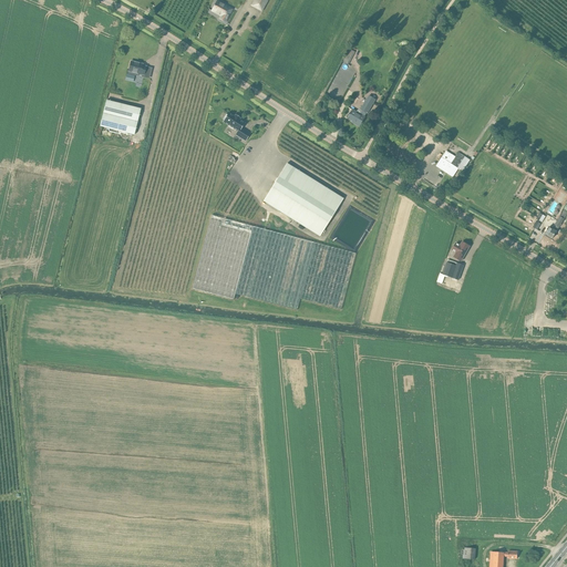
[(212,11),(220,16),(219,19),(225,22),(233,9),(217,0),(212,11)]
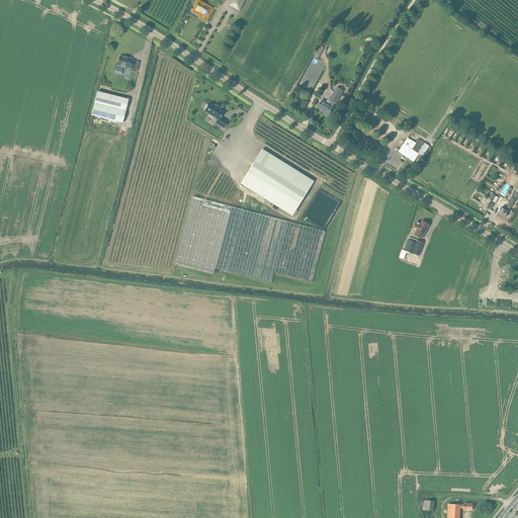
[(231,0),(229,5),(239,11),(245,0),(231,0)]
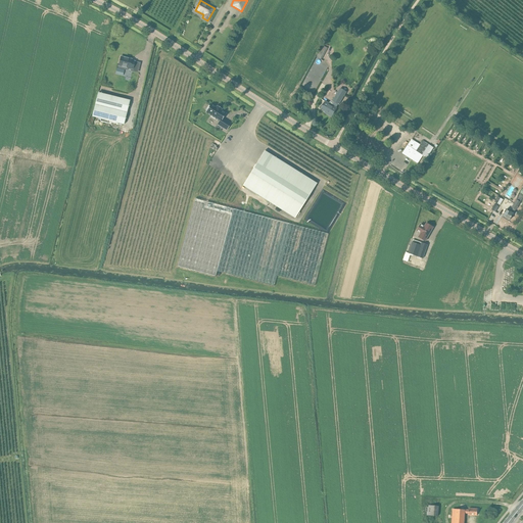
[(323,45),(316,57),(322,60),(328,48),(323,45)]
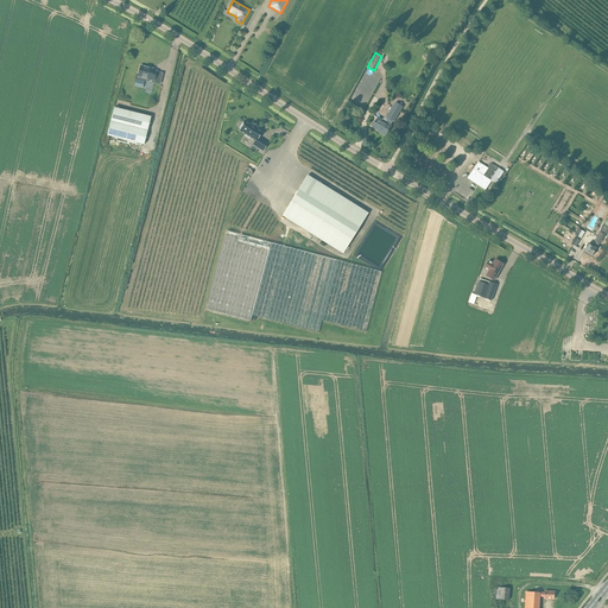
[(152,71),(153,69),(140,65),(138,76),(154,81),(156,73),(152,71)]
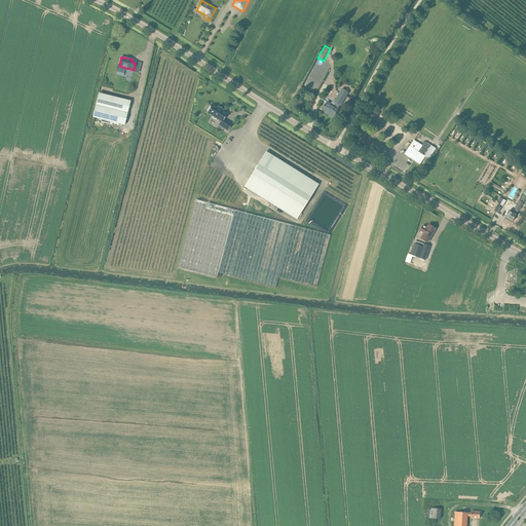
[(339,109),(338,109),(340,106),(348,92),(342,88),(334,102),(333,103),(332,104),(331,104),(327,102),(323,110),(334,117),(339,109)]
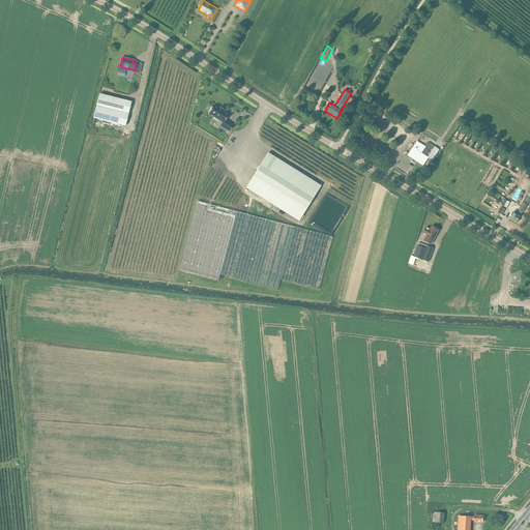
[(125,126),(131,101),(99,94),(93,118),(125,126)]
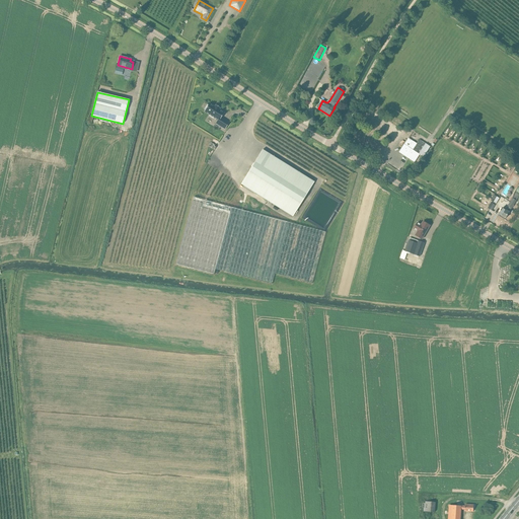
[(205,109),(204,112),(209,115),(209,116),(213,119),(214,118),(217,120),(215,123),(225,129),(229,123),(221,118),(224,113),(220,109),(219,109),(220,108),(215,105),(214,106),(209,103),(208,105),(207,104),(204,108),(205,109)]
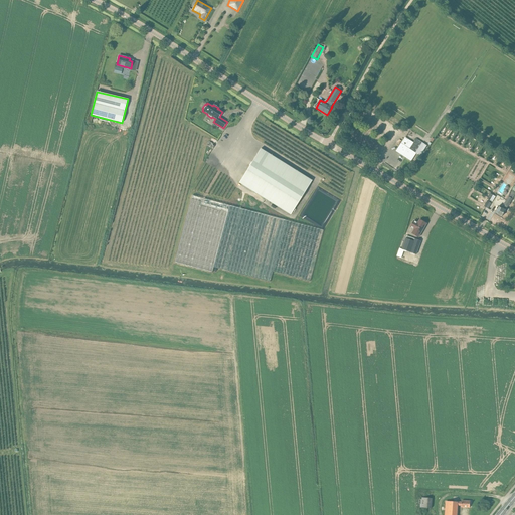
[(405,137),(401,143),(396,151),(411,161),(416,153),(420,156),(426,145),(420,141),(416,139),(413,142),(410,140),(409,140),(405,137)]
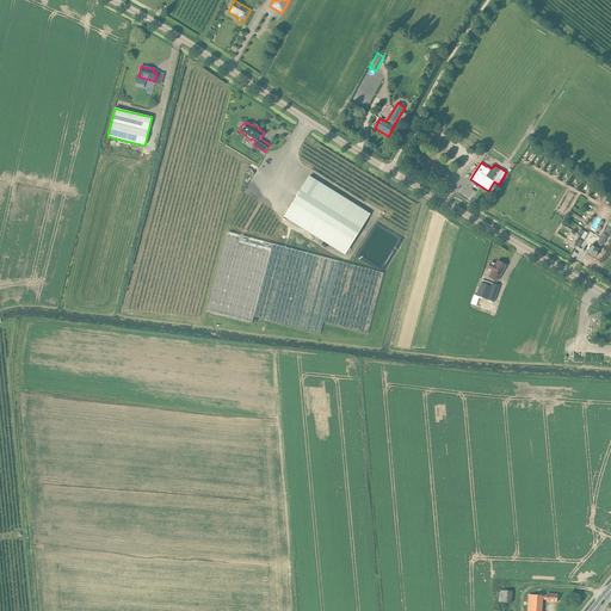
[(309,177),(284,217),(345,254),(370,214),(309,177)]
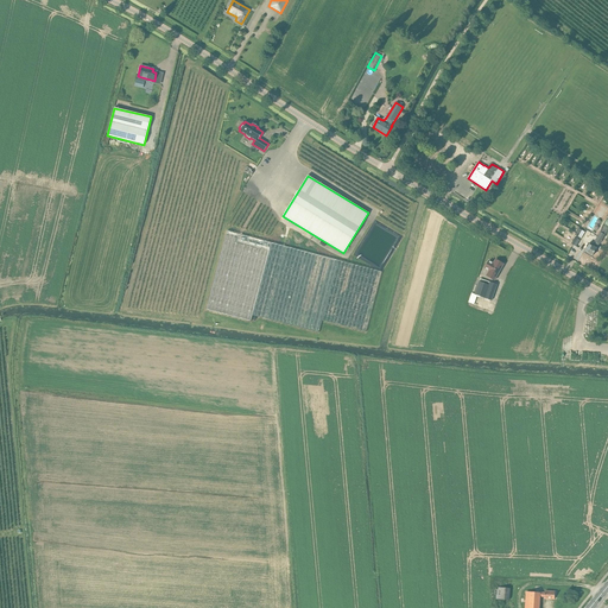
[(593,257),(597,248),(599,245),(600,245),(607,229),(607,226),(605,225),(595,242),(593,246),(589,244),(584,251),(593,257)]
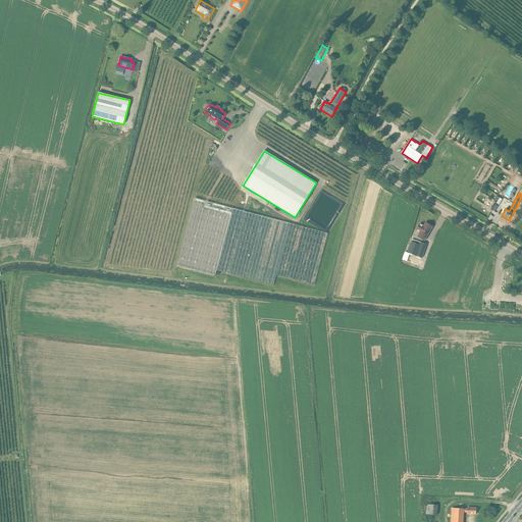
[(195,199),(176,266),(214,276),(216,271),(273,286),(276,275),(314,285),(327,233),(195,199)]
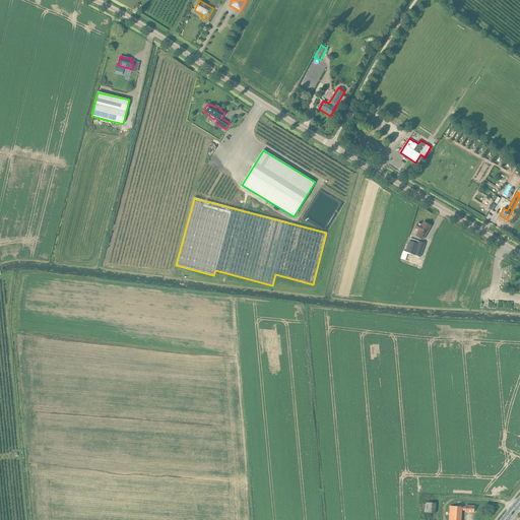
[(431,225),(424,221),(423,224),(418,222),(414,230),(418,232),(415,236),(423,240),(431,225)]
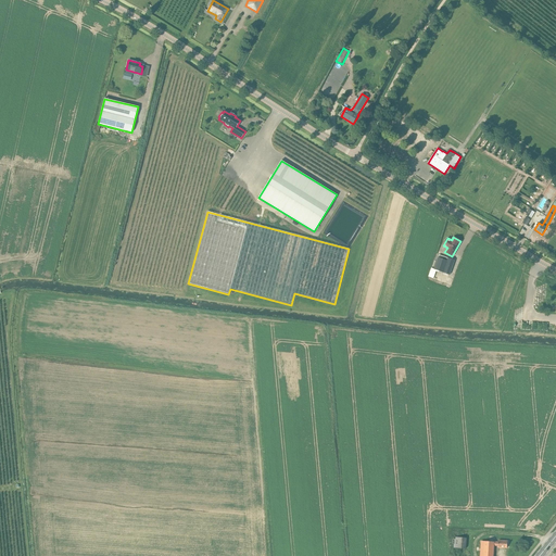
[(455,261),(449,258),(439,254),(434,269),(450,275),(455,261)]
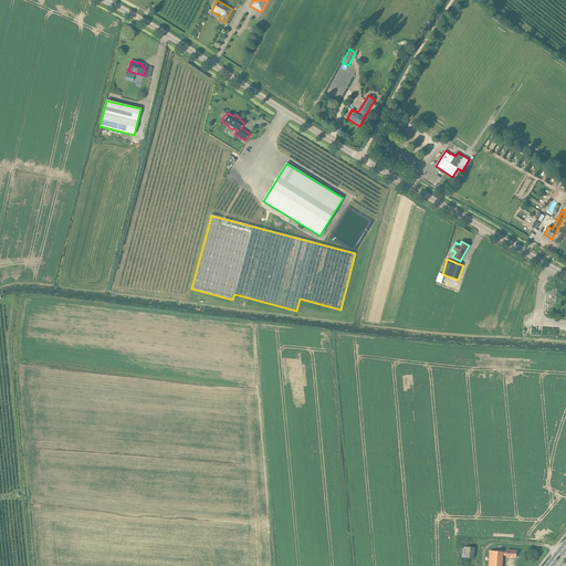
[(463,546),(462,557),(474,558),(475,547),(463,546)]
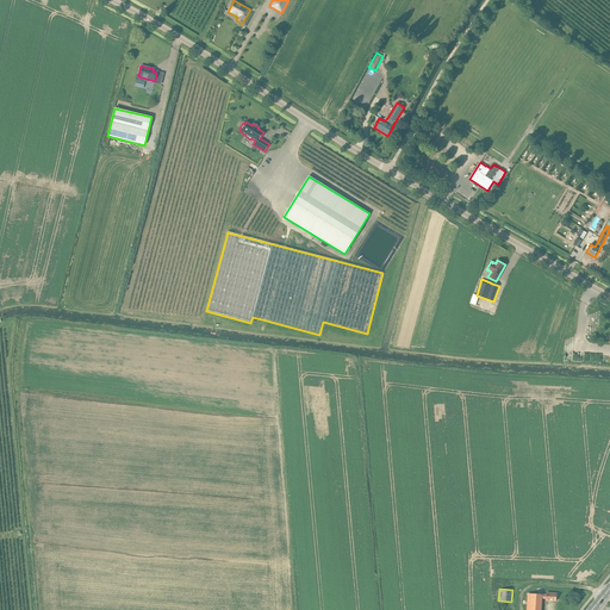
[(547,595),(542,595),(528,593),(527,609),(541,609),(542,598),(546,598),(546,601),(556,601),(556,593),(547,592),(547,595)]
